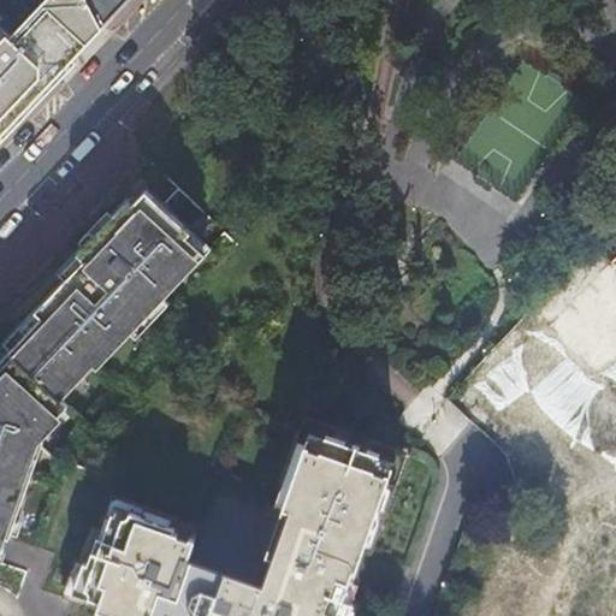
[(0,0),(0,24),(11,34),(30,13),(42,0),(0,0)]
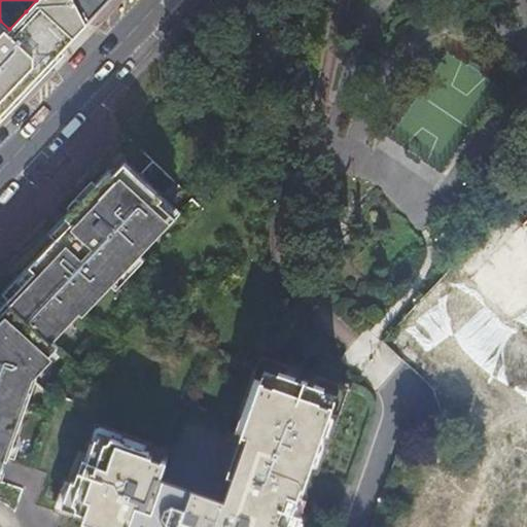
[(36,0),(26,11),(48,57),(51,61),(60,51),(88,22),(76,0),(36,0)]
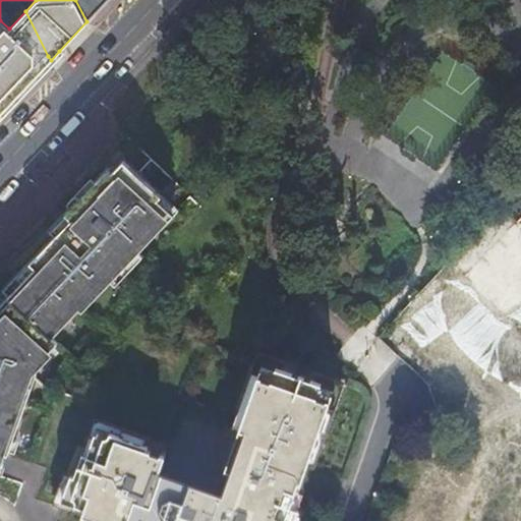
[(75,0),(87,21),(107,0),(75,0)]
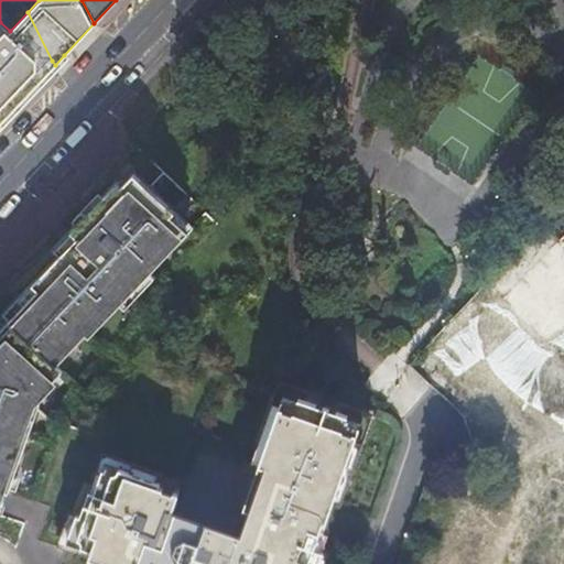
[(0,122),(7,116),(55,65),(52,61),(28,12),(10,31),(0,22),(0,122)]
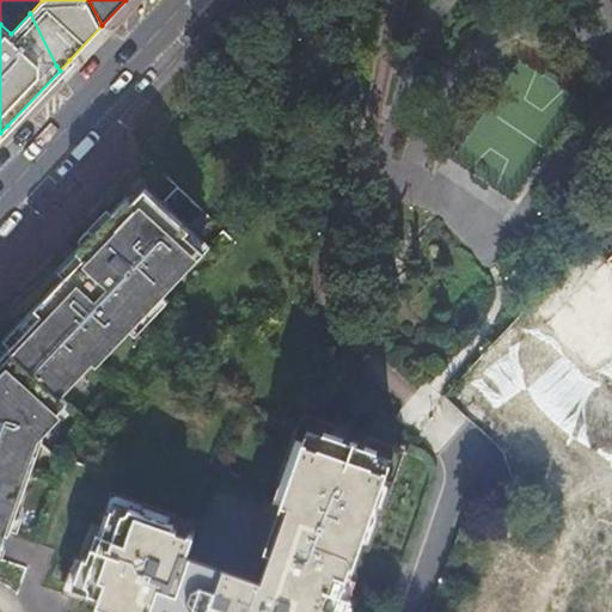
[(0,140),(11,129),(7,126),(0,133),(0,140)]
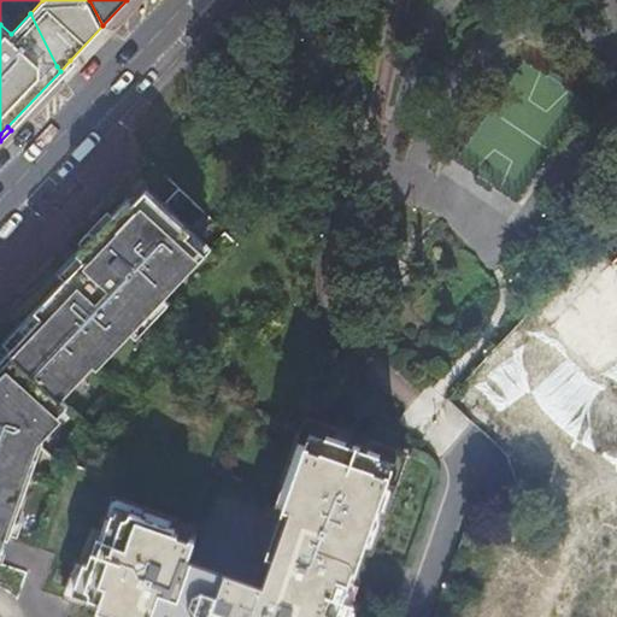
[(128,204),(78,256),(84,262),(65,283),(5,346),(11,353),(0,364),(0,547),(5,535),(10,538),(12,533),(16,519),(37,458),(31,456),(36,440),(39,438),(69,407),(62,400),(94,366),(98,370),(130,335),(162,303),(205,258),(186,240),(191,236),(189,235),(146,194),(133,209),(128,204)]
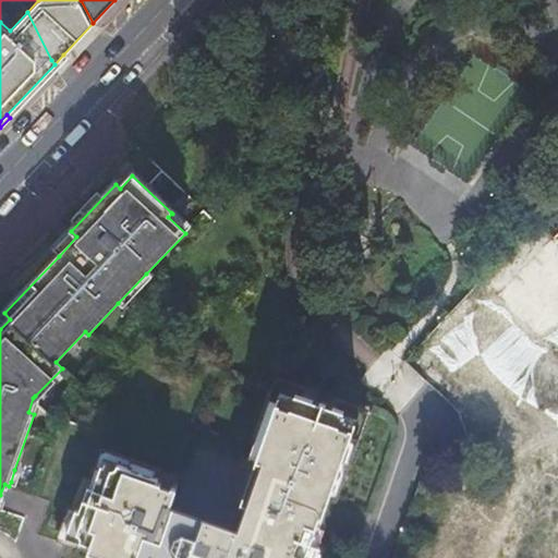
[(168,217),(185,233),(190,229),(172,213),(171,213),(172,214),(168,217)]
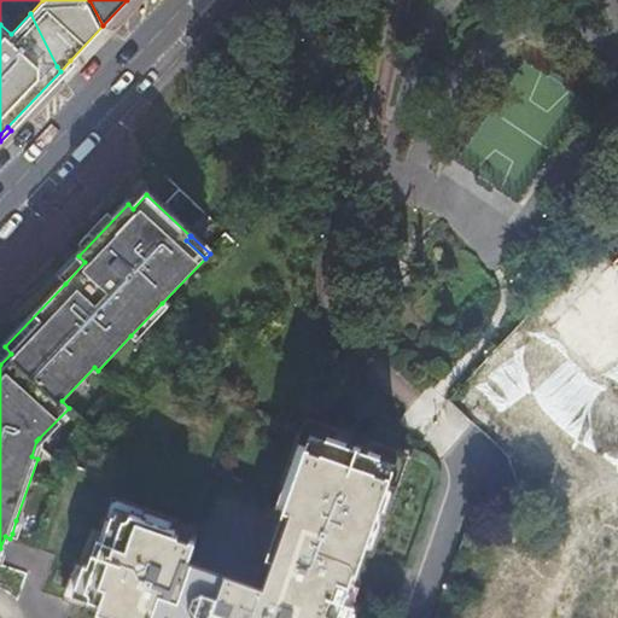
[(79,256),(58,277),(65,284),(85,262),(79,256)]
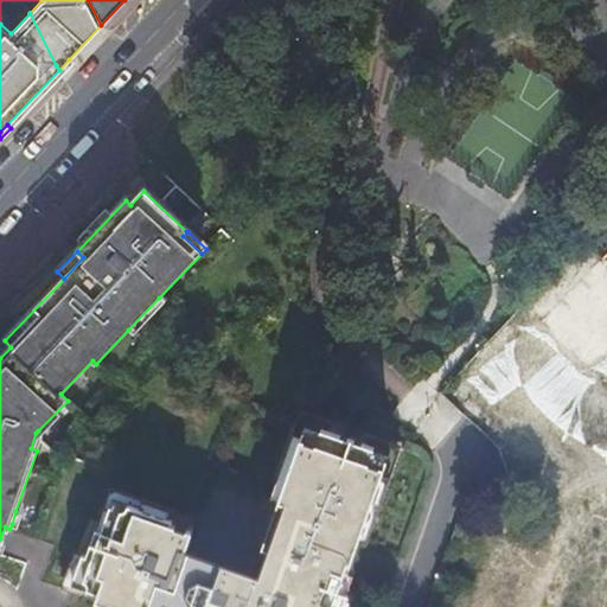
[(579,287),(519,342),(555,381),(515,417),(540,445),(580,407),(600,429),(606,421),(606,324),(606,323),(606,321),(606,294),(604,291),(592,301),(579,287)]
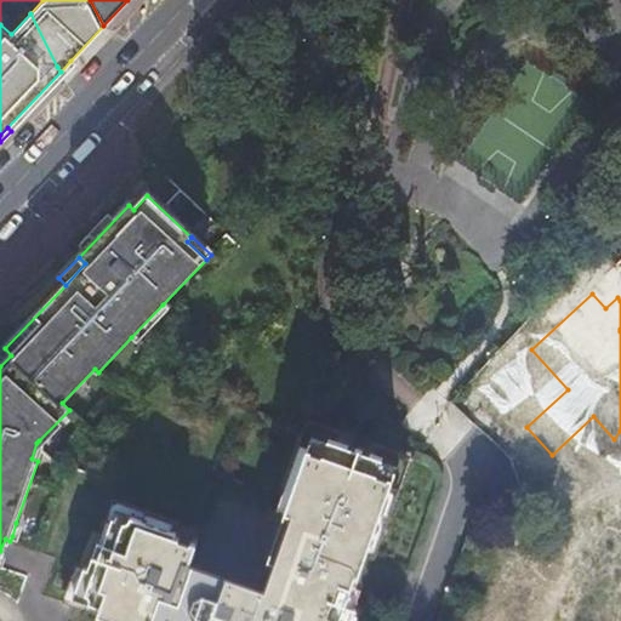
[(169,309),(163,305),(131,337),(137,342),(169,309)]
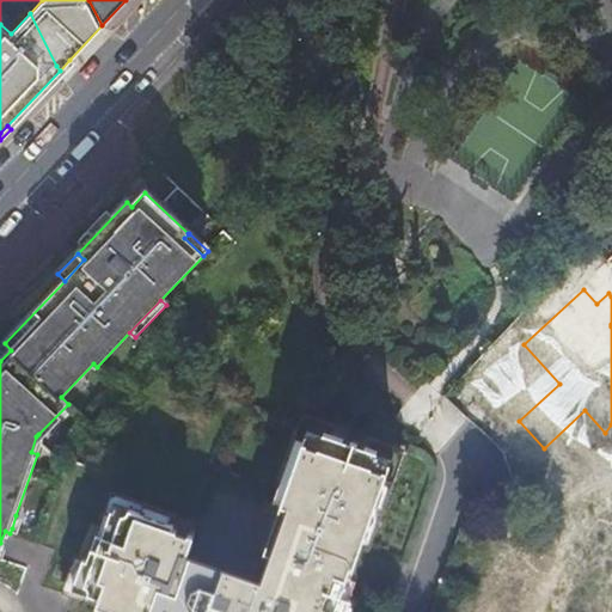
[(334,420),(303,410),(300,417),(308,420),(331,427),(334,420)]
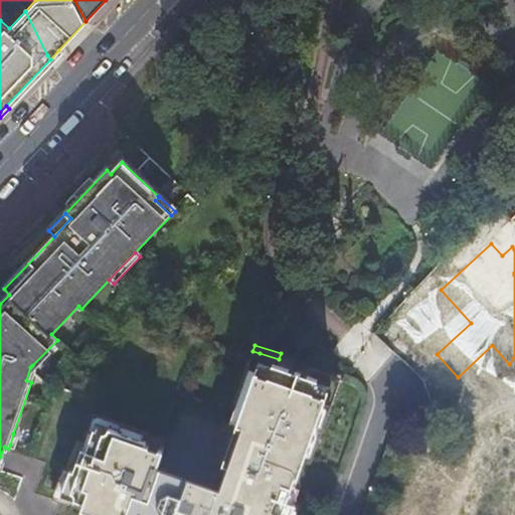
[(252,351),(251,350),(237,390),(245,393),(260,353),(252,351)]
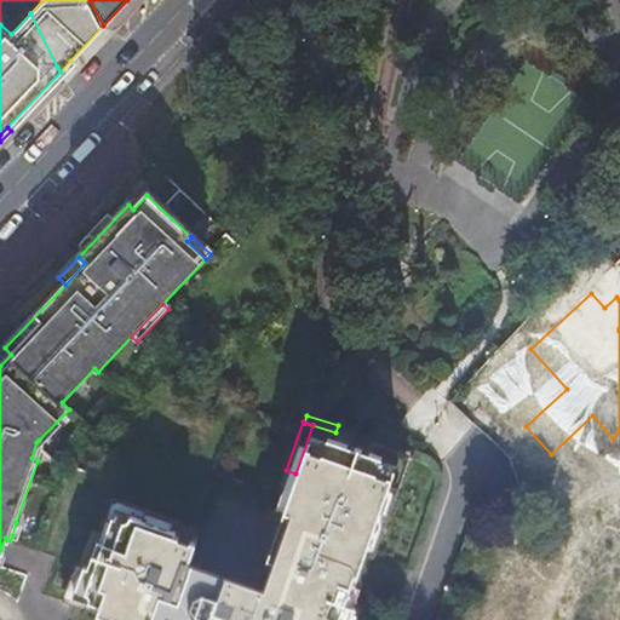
[(178,527),(176,527),(114,505),(102,538),(93,535),(84,561),(73,593),(99,603),(97,610),(122,619),(340,619),(342,618),(339,616),(352,578),(355,578),(377,518),(399,454),(375,447),(336,432),(313,425),(296,474),(268,554),(274,556),(264,581),(190,556),(196,540),(176,533),(178,527)]
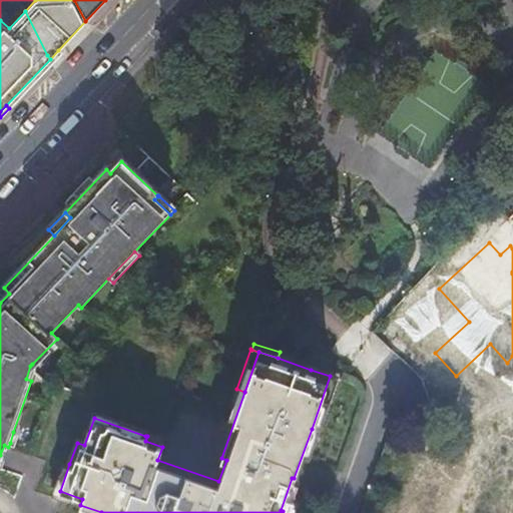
[(36,368),(32,364),(30,366),(26,379),(31,381),(36,368)]
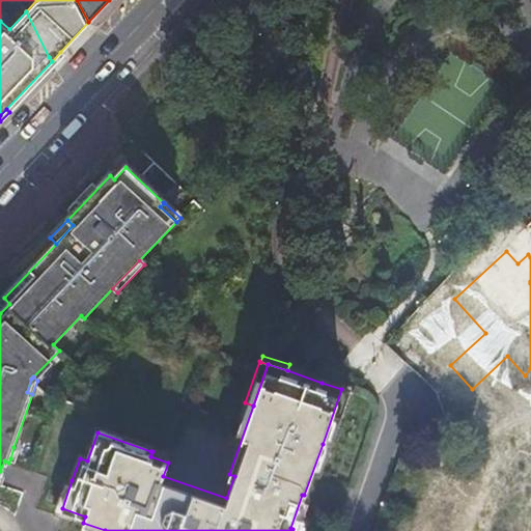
[(341,389),(348,392),(351,386),(324,376),(322,383),(341,389)]
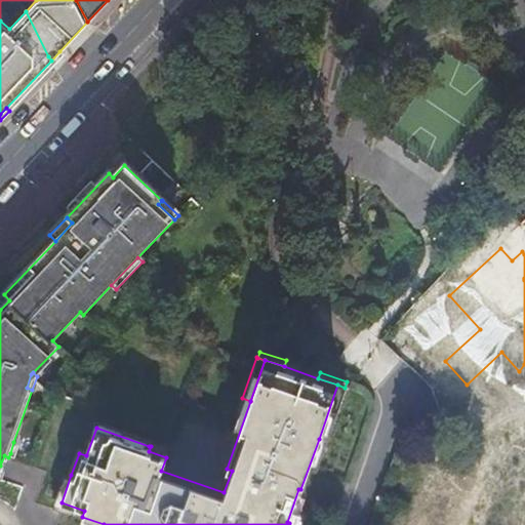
[(326,441),(345,388),(337,385),(319,439),(326,441)]
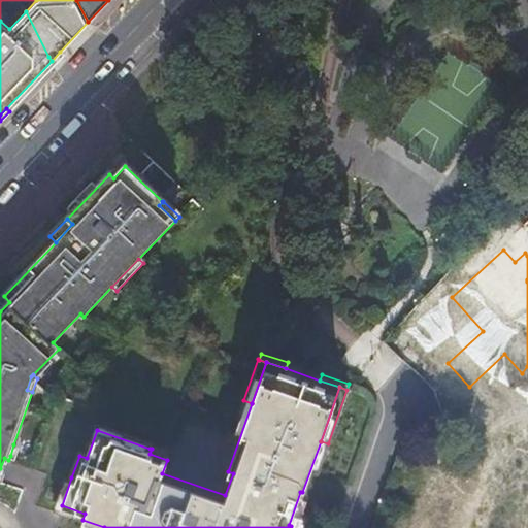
[(97,430),(99,424),(92,421),(90,427),(97,430)]
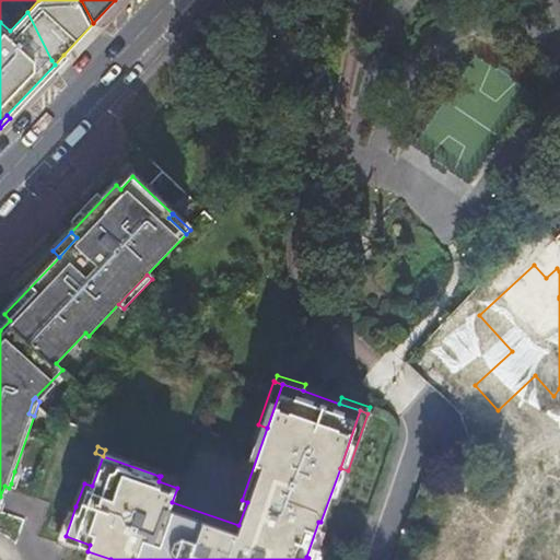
[(559,559),(559,453),(539,447),(515,540),(487,533),(479,559),(559,559)]
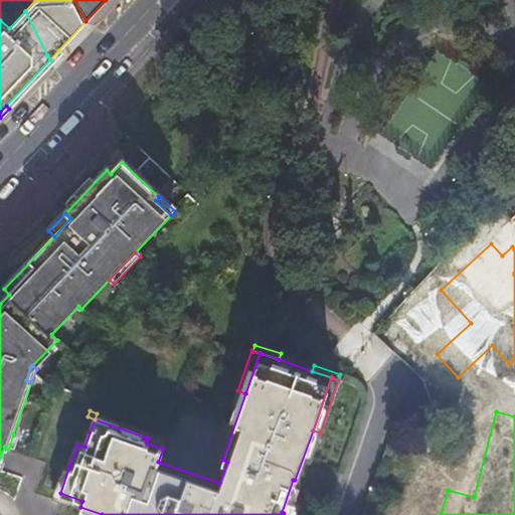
[(95,419),(146,438),(148,431),(97,413),(95,419)]
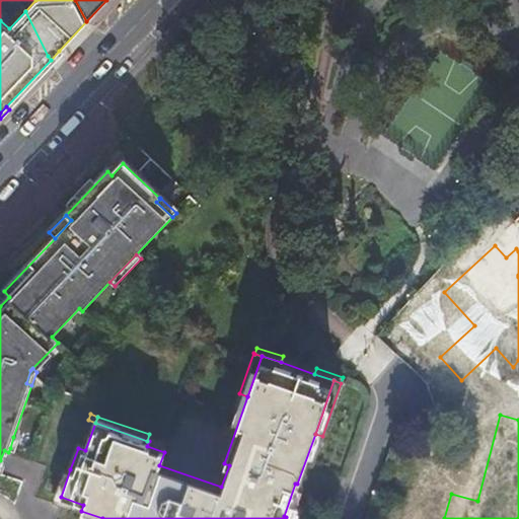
[(85,450),(95,423),(88,420),(78,448),(85,450)]
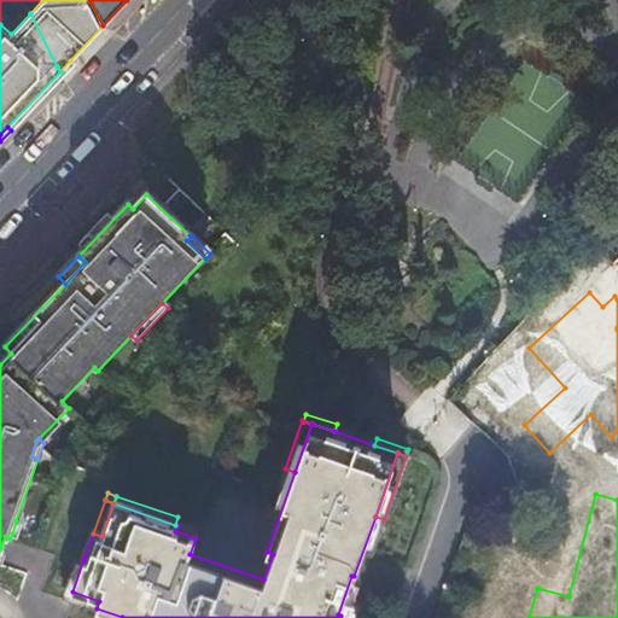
[(23,524),(16,520),(12,534),(18,536),(23,524)]
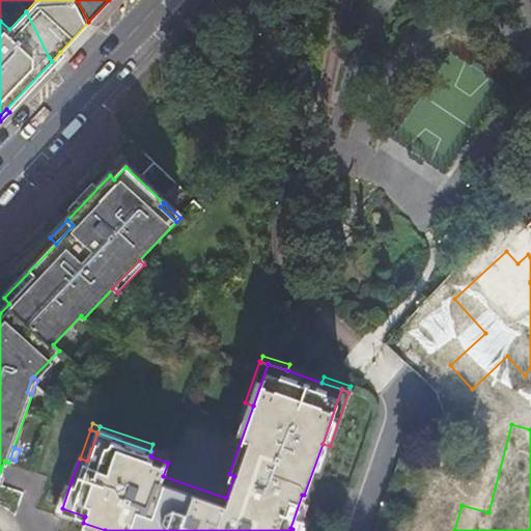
[(0,483),(2,484),(5,473),(9,463),(8,463),(4,460),(0,471),(0,483)]
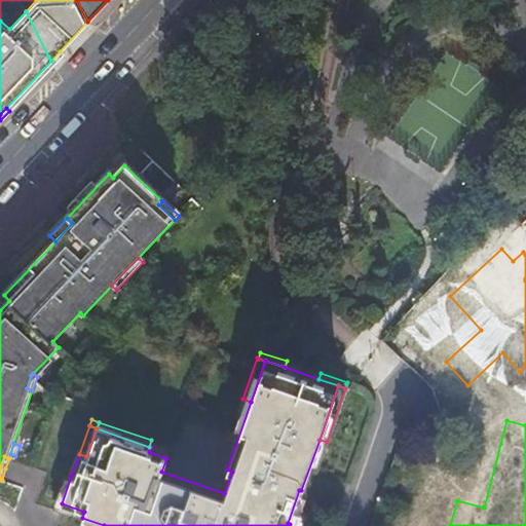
[(52,509),(59,510),(62,503),(71,476),(64,476),(52,509)]
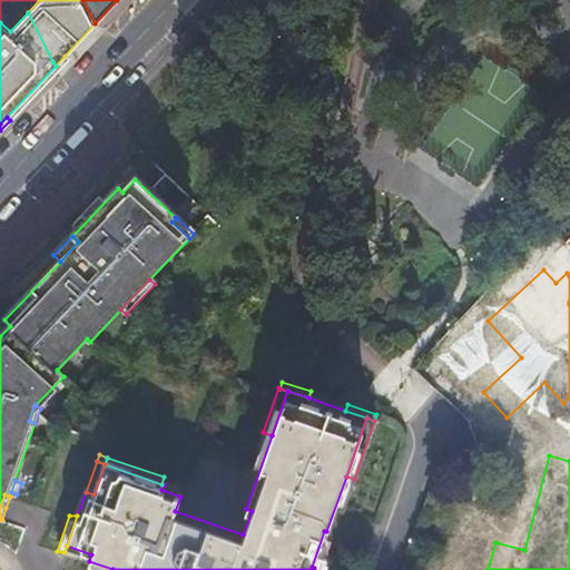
[(332,533),(326,531),(324,531),(312,567),(314,568),(318,569),(332,533)]
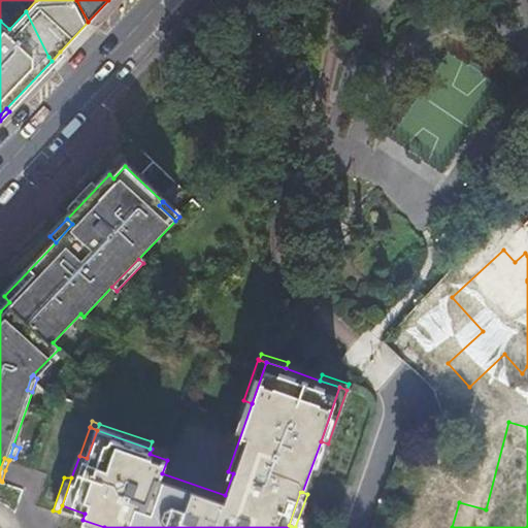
[(62,505),(59,512),(83,520),(85,514),(62,505)]
